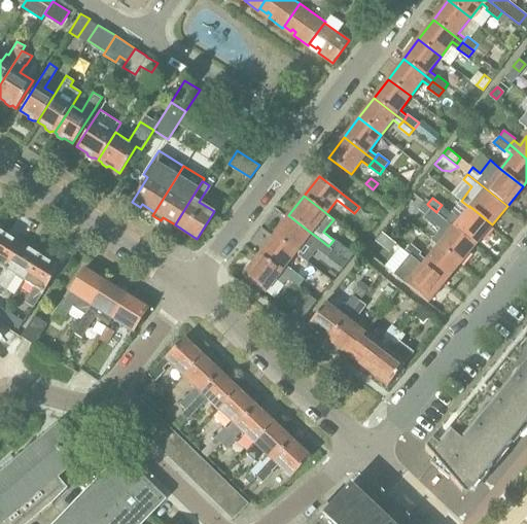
[(418,207),(425,213),(430,207),(427,204),(423,201),(418,207)]
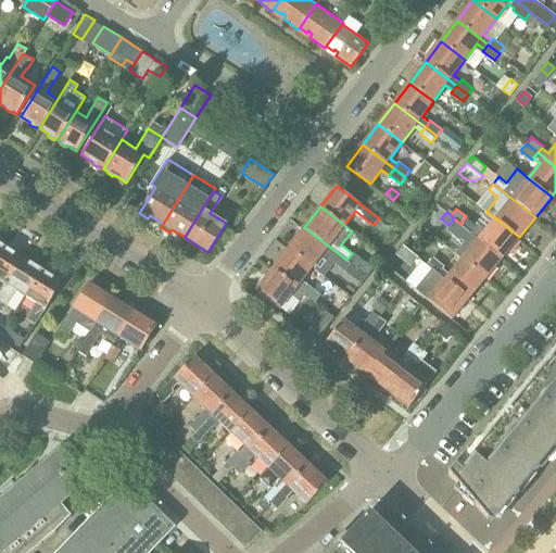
[(478,224),(477,225),(466,216),(462,222),(503,256),(519,237),(495,217),(495,218),(485,229),(478,224)]
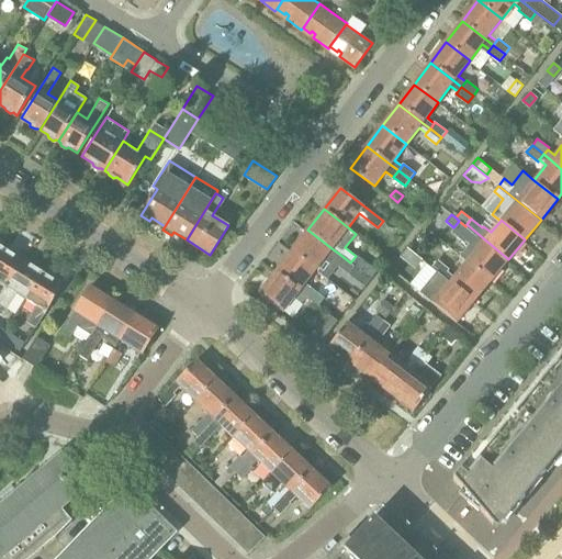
[(459,255),(467,261),(468,260),(491,280),(508,259),(467,224),(465,226),(460,233),(470,241),(459,255)]
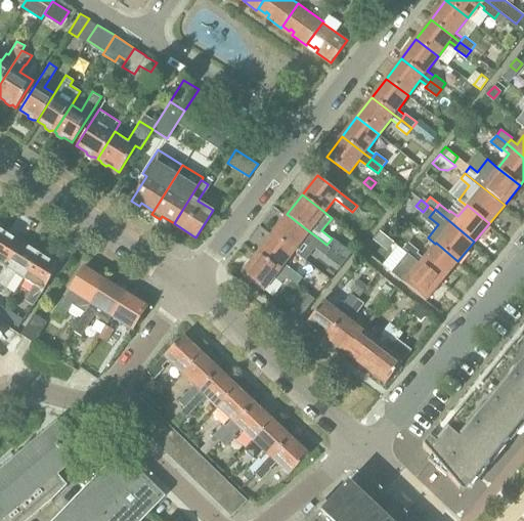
[(287,214),(272,233),(295,251),(309,231),(287,214)]
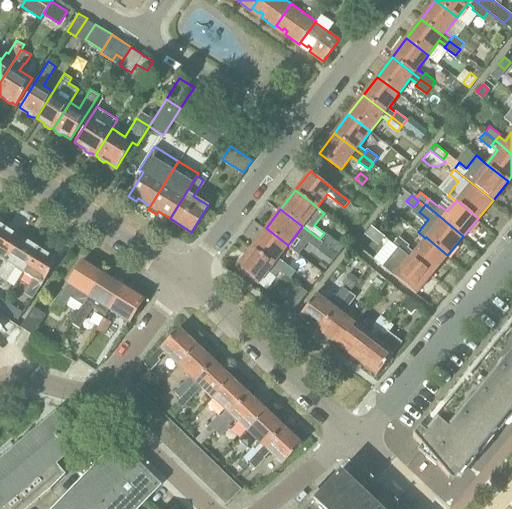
[(0,269),(22,235),(5,225),(0,232),(0,269)]
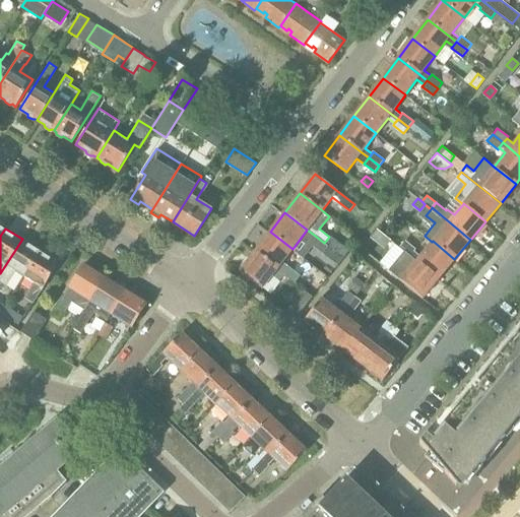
[(389,239),(377,229),(371,236),(384,245),(389,239)]
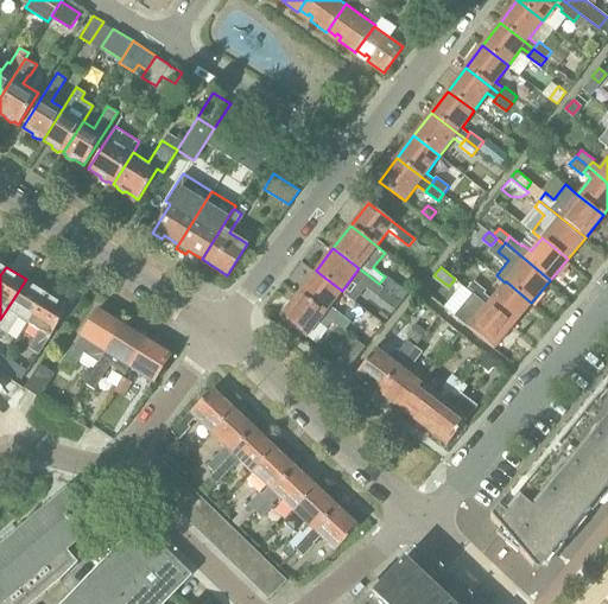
[(317,307),(333,319),(333,320),(344,330),(346,329),(359,338),(365,331),(330,306),(342,291),(316,271),(298,293),(317,307)]
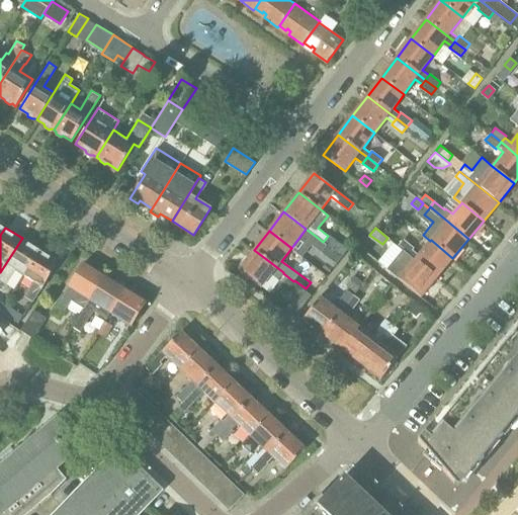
[(22,238),(0,272),(0,279),(6,283),(15,268),(23,274),(39,249),(22,238)]
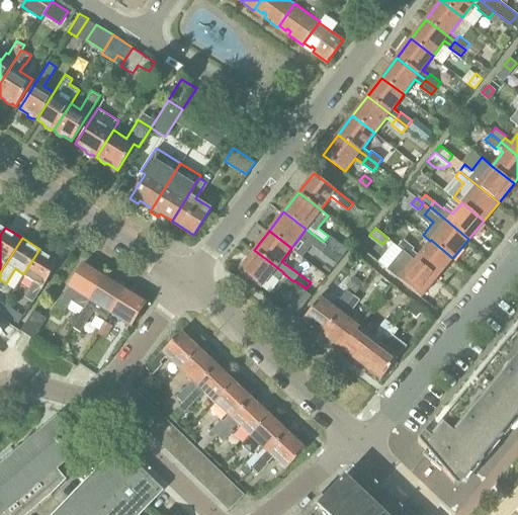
[(404,239),(398,245),(408,254),(413,249),(414,247),(404,239)]
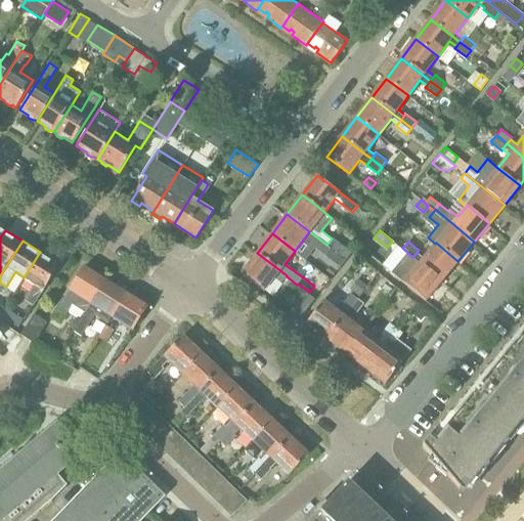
[(412,257),(420,262),(442,280),(457,261),(436,243),(435,244),(424,257),(418,252),(412,257)]
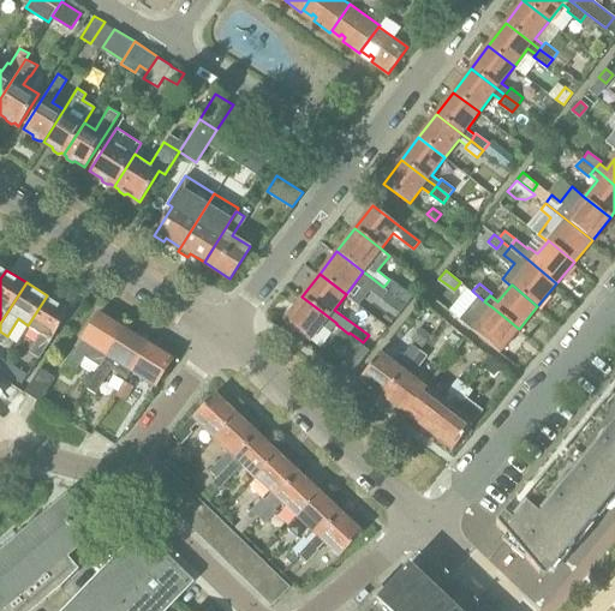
[(406,304),(413,294),(401,286),(394,294),(406,304)]
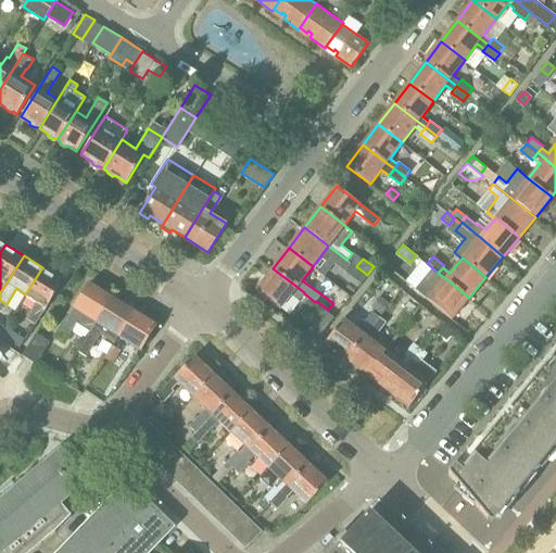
[(63,280),(42,267),(25,294),(38,302),(28,317),(36,322),(46,306),(63,280)]
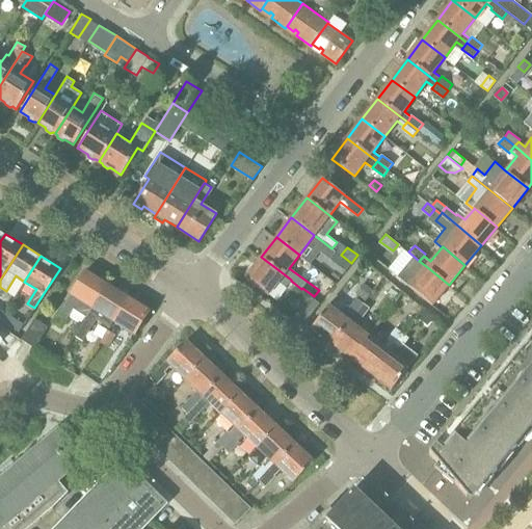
[(286,286),(291,281),(291,280),(277,269),(261,257),(245,276),(268,294),(278,282),(286,286)]
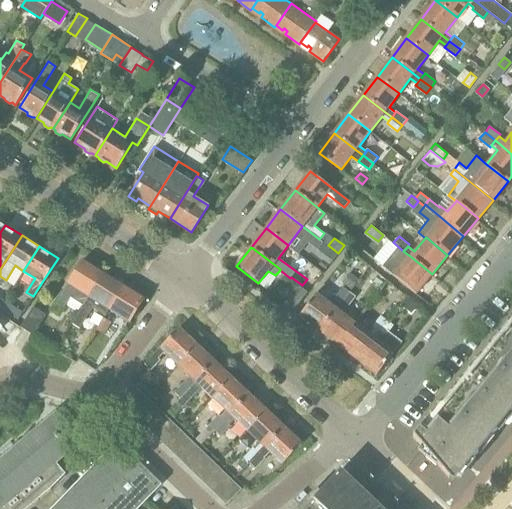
[(416,293),(432,274),(410,256),(403,251),(400,255),(406,260),(395,275),(416,293)]
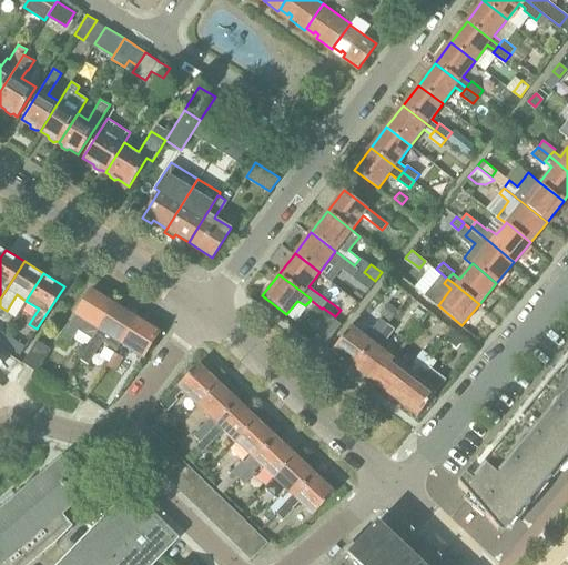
[(114,302),(90,288),(61,335),(71,341),(78,330),(91,339),(114,302)]
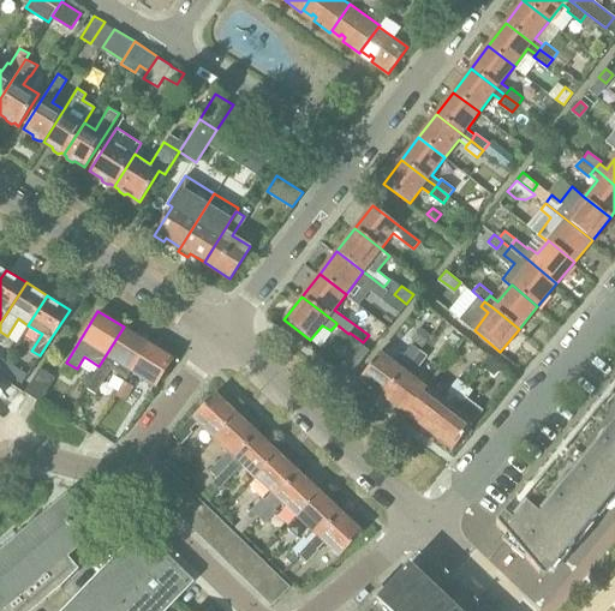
[(126,378),(131,370),(149,342),(124,327),(99,366),(85,387),(95,393),(111,367),(126,378)]
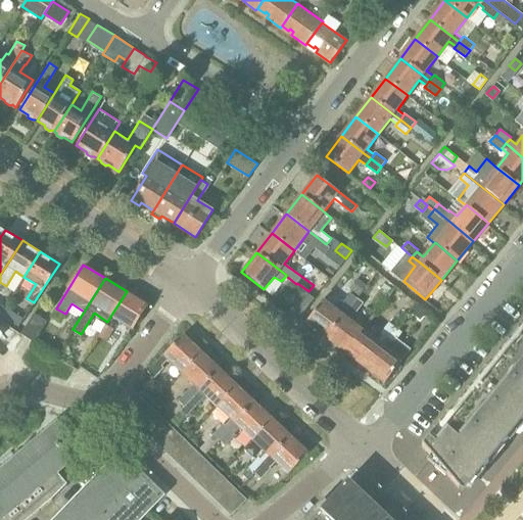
[(358,278),(350,287),(358,293),(365,283),(358,278)]
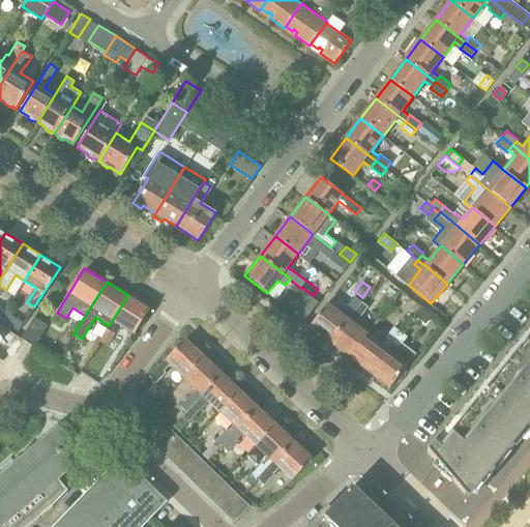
[(303,321),(318,301),(307,294),(293,314),(303,321)]
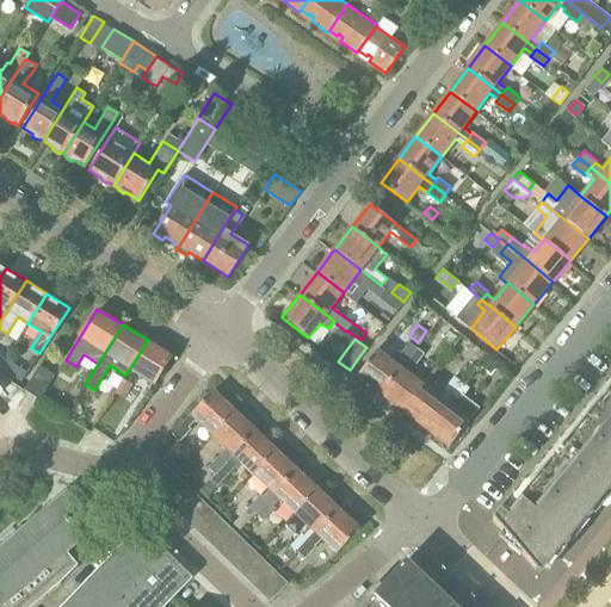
[(173,355),(148,340),(130,367),(155,382),(173,355)]
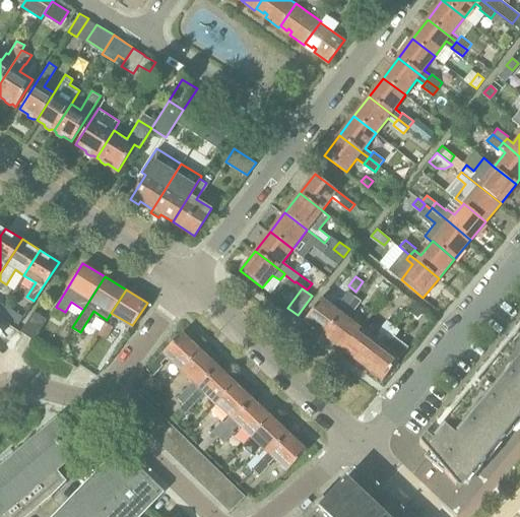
[(325,335),(341,313),(346,306),(354,296),(347,291),(341,299),(338,297),(331,306),(321,298),(305,320),(325,335)]
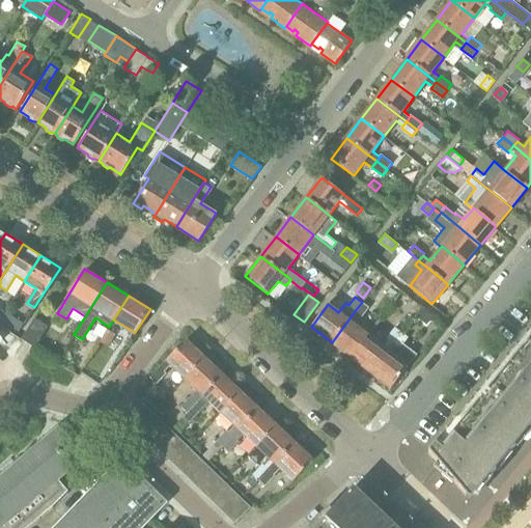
[(362,302),(354,312),(361,317),(369,307),(364,303),(362,302)]
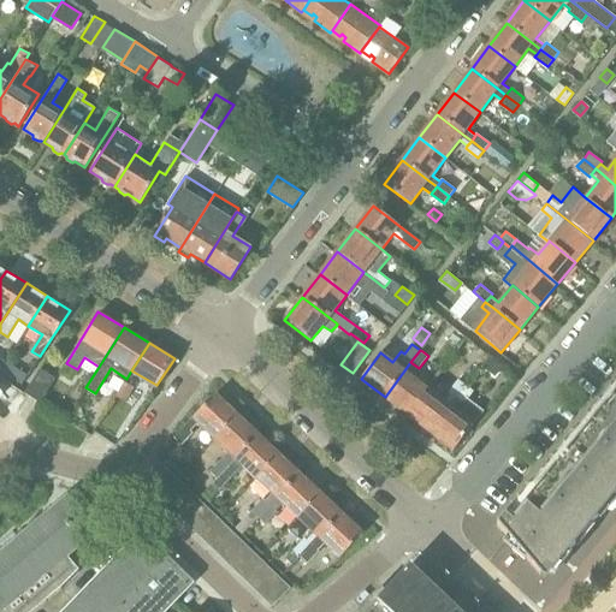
[(489,356),(481,366),(495,375),(502,366),(489,356)]
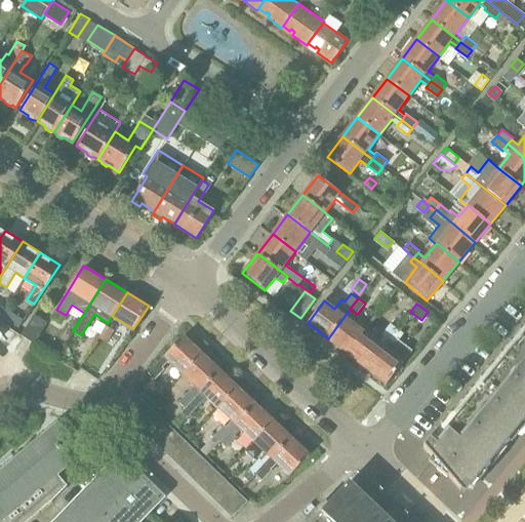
[(24,319),(6,308),(1,315),(19,326),(24,319)]
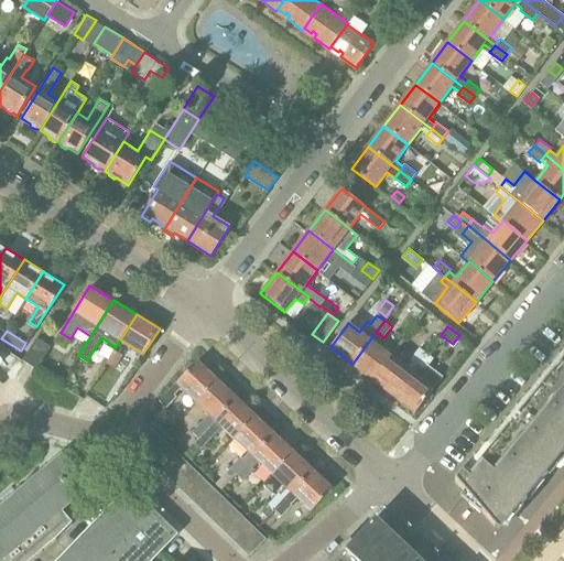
[(39,338),(25,360),(28,363),(36,368),(50,345),(39,338)]
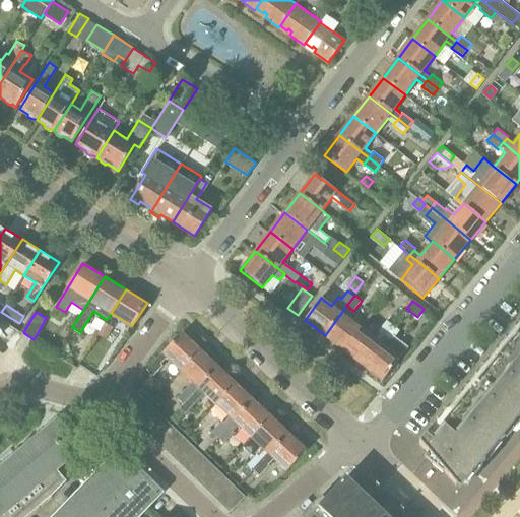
[(344,349),(361,328),(341,313),(325,335),(344,349)]
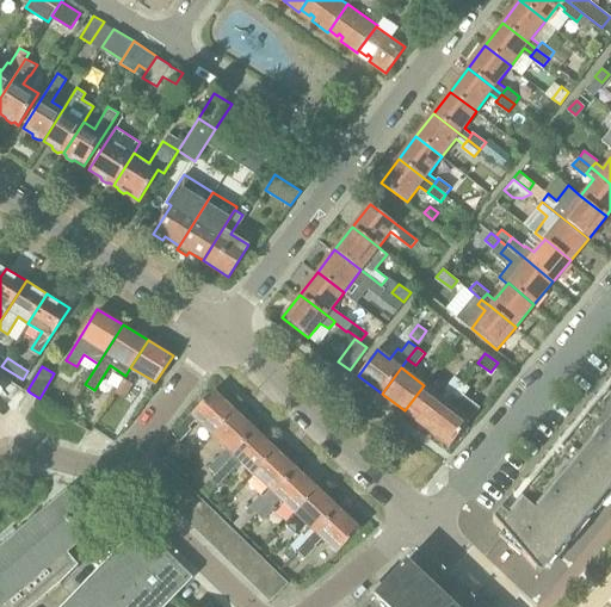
[(445,388),(452,394),(462,382),(462,381),(455,375),(445,388)]
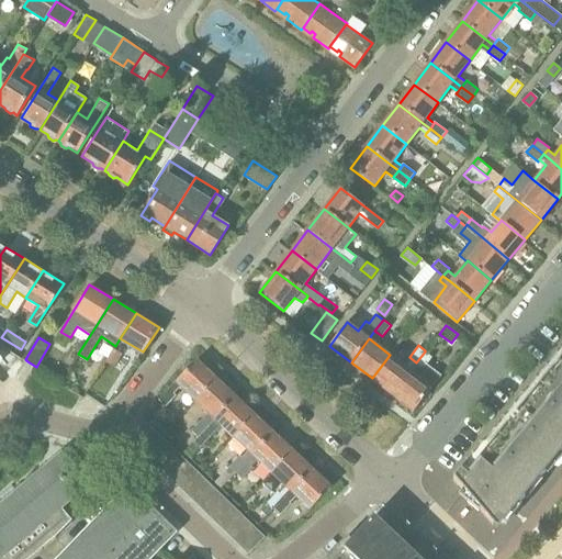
[(112,347),(104,360),(114,366),(122,353),(112,347)]
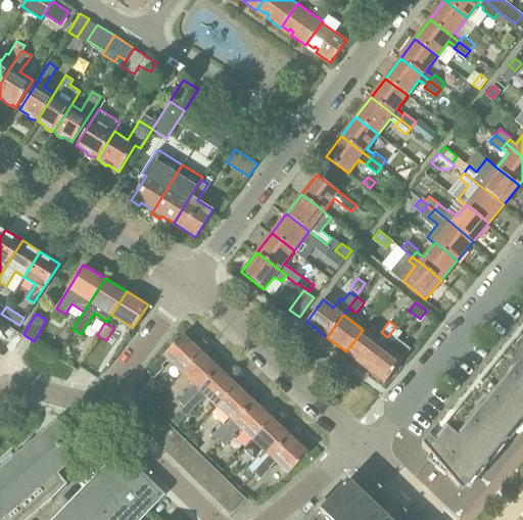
[(395,326),(395,327),(387,337),(393,342),(396,338),(402,331),(395,326)]
